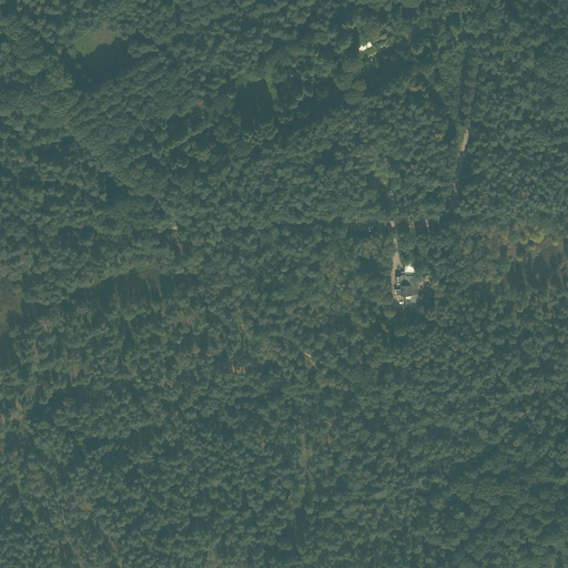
[(385,33),(372,40),(374,44),(387,38),(385,33)]
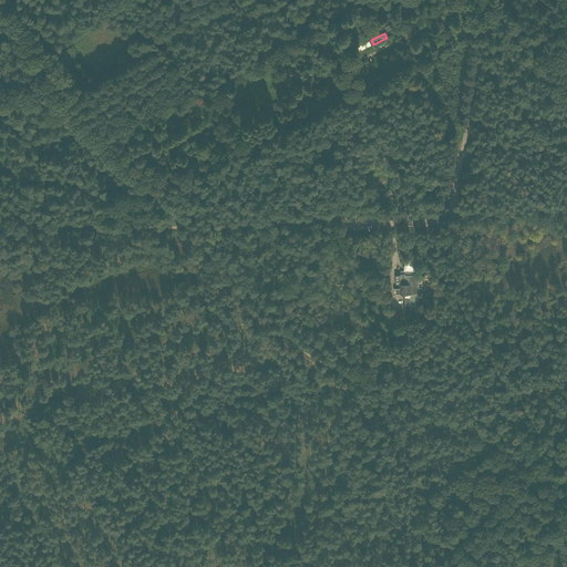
[(371,40),(357,48),(359,52),(373,44),(371,40)]
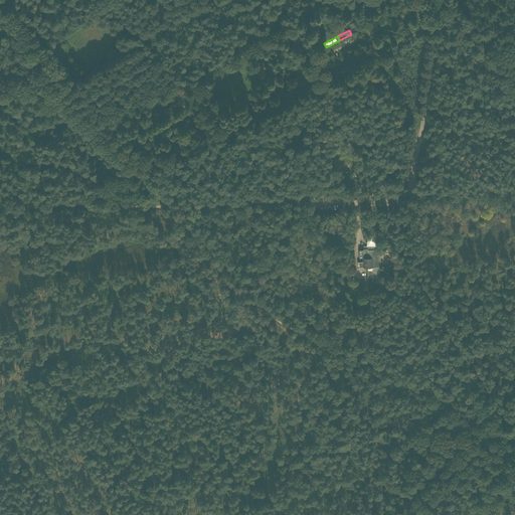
[(258,77),(265,78),(266,70),(274,71),(275,65),(259,62),(258,69),(259,69),(258,77)]
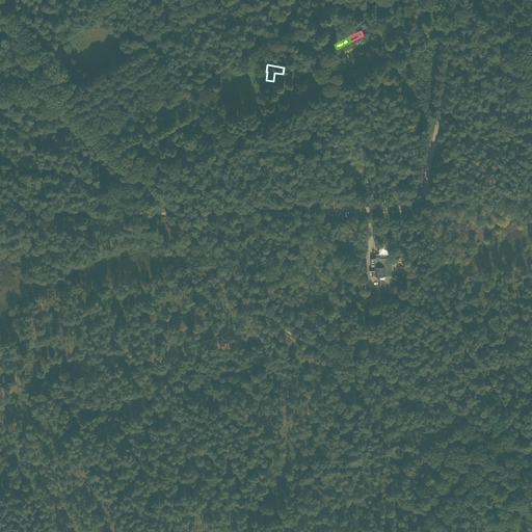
[(384,267),(386,275),(392,275),(394,275),(393,258),(380,258),(380,257),(376,257),(376,258),(371,259),(371,266),(375,266),(375,267),(384,267)]
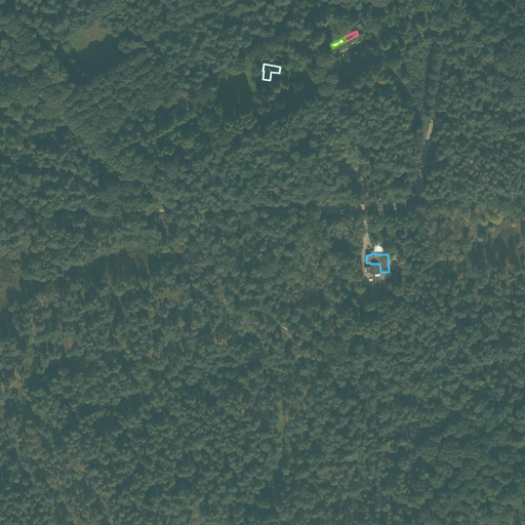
[(370,264),(370,267),(371,272),(375,272),(379,272),(380,272),(379,264),(370,264)]
